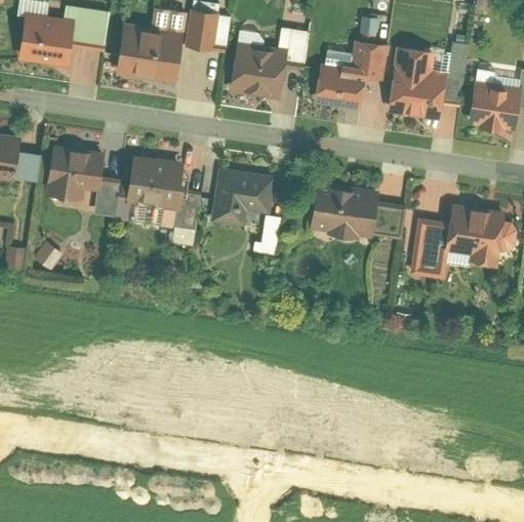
[(25,11),(17,59),(69,68),(72,45),(104,50),(110,10),(69,4),(67,17),(25,11)]
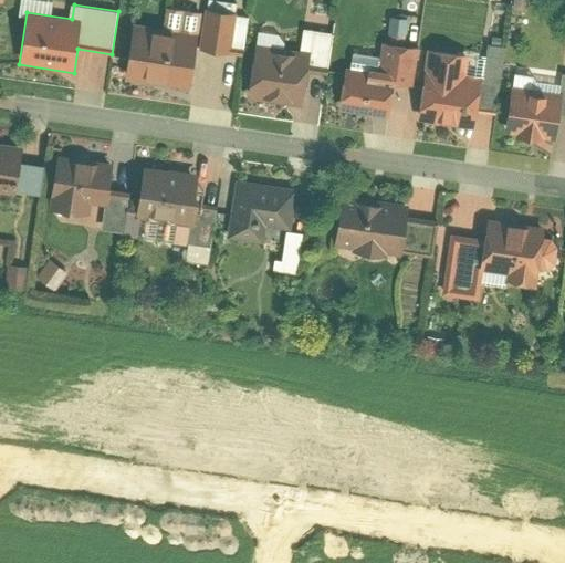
[(206,13),(205,53),(241,54),(242,14),(206,13)]
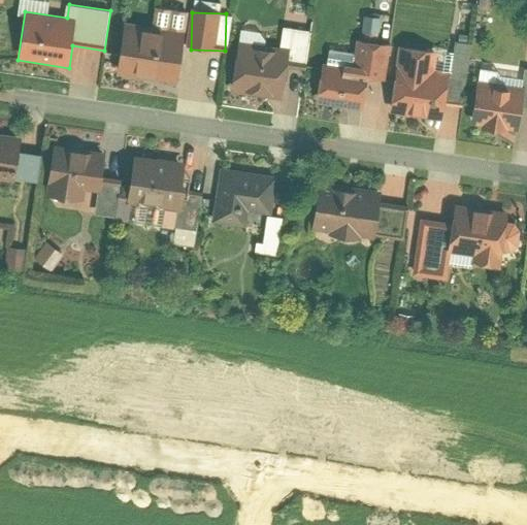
[(376,34),(376,20),(359,19),(359,34),(376,34)]
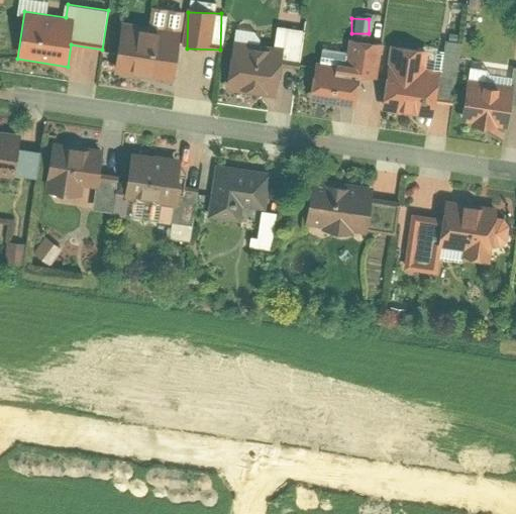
[(114,71),(174,81),(181,35),(122,25),(114,71)]
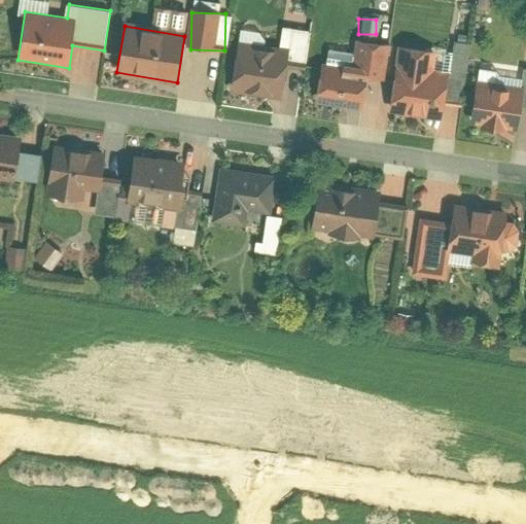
[(229,93),(283,101),(288,67),(305,69),(310,32),(284,29),(282,46),(237,40),(229,93)]
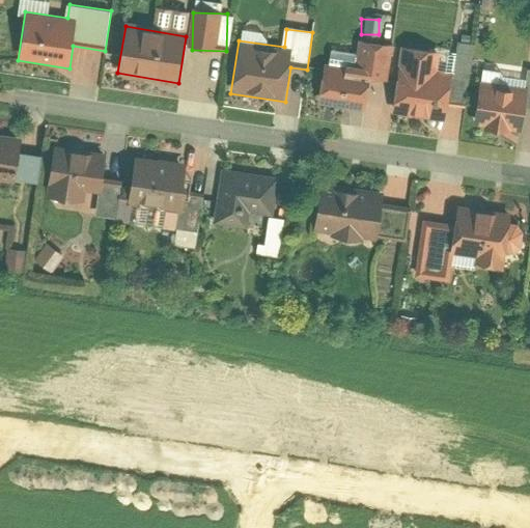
[(317,105),(365,110),(368,78),(389,80),(392,45),(357,42),(356,53),(324,49),(317,105)]
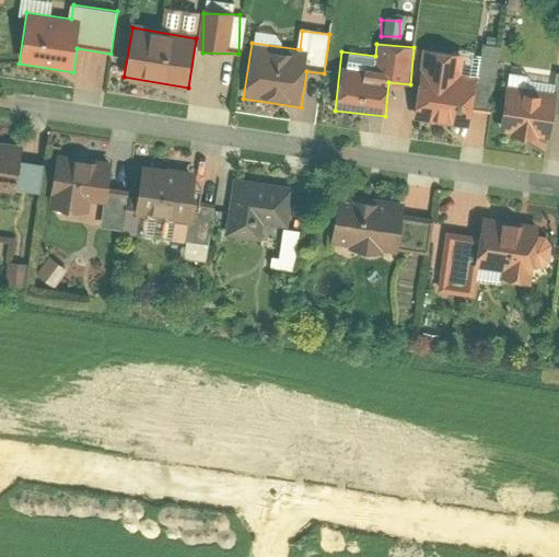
[(424,49),(414,120),(469,129),(477,77),(461,74),(464,56),(424,49)]
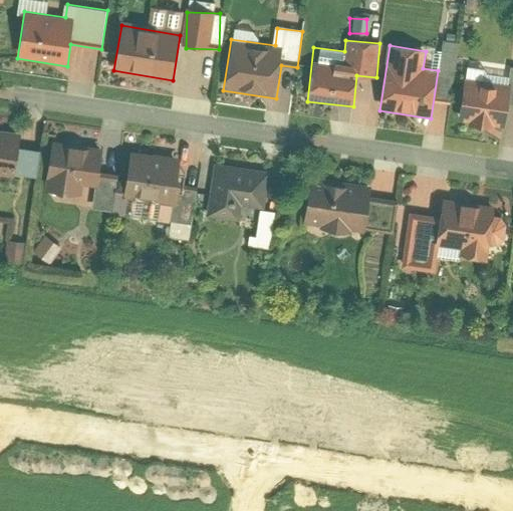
[(461,122),(505,128),(510,85),(465,79),(461,122)]
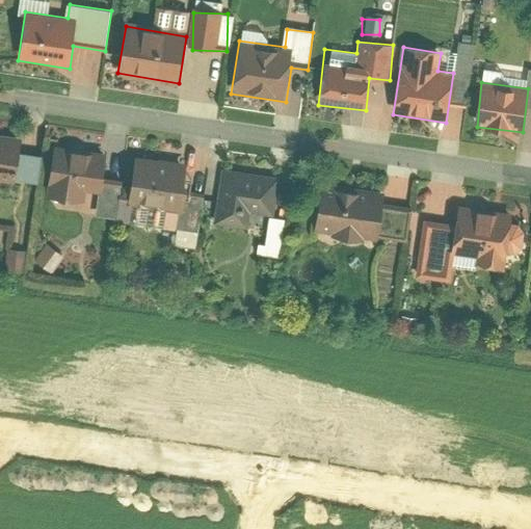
[(0,182),(15,185),(22,138),(0,134),(0,182)]
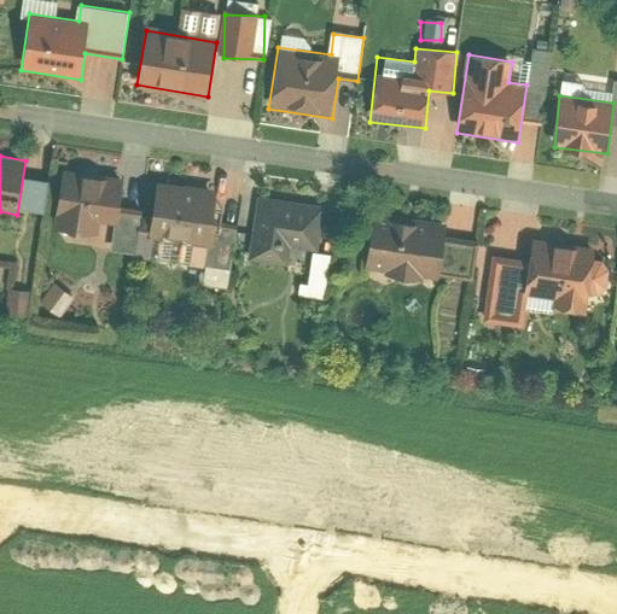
[(100,224),(117,226),(122,189),(106,188),(108,180),(63,174),(56,231),(99,235),(100,224)]
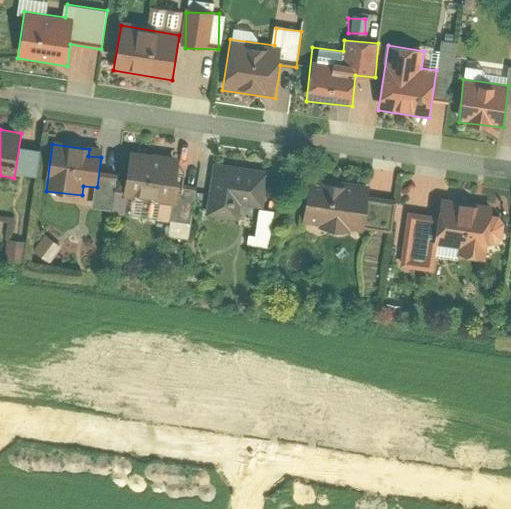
[(122,196),(175,203),(180,158),(127,152),(122,196)]
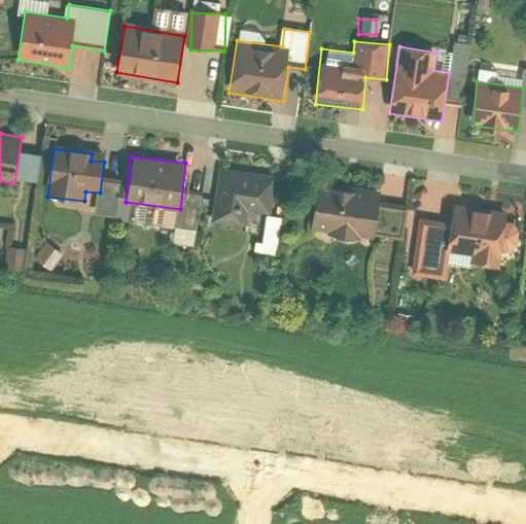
[(248,213),(273,216),(279,176),(220,168),(212,223),(246,229),(248,213)]
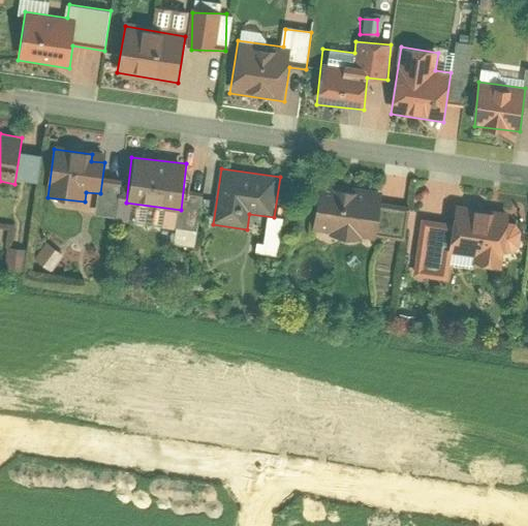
[(320,186),(313,230),(376,240),(377,237),(404,241),(409,208),(382,204),(384,196),(320,186)]
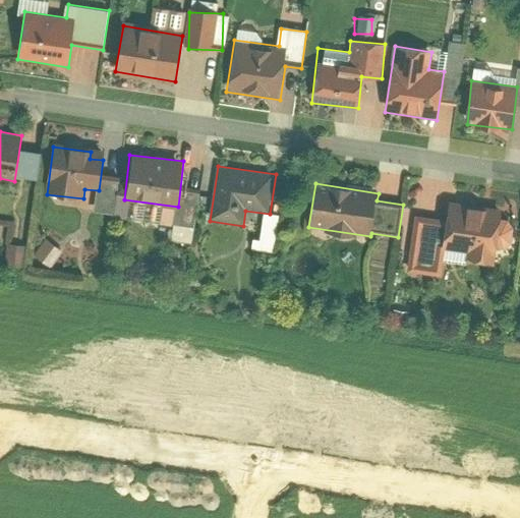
[(446,221),(416,216),(408,272),(441,278),(447,250),(468,254),(467,262),(496,267),(499,249),(504,249),(512,244),(515,228),(509,221),(501,220),(503,210),(450,202),(446,221)]
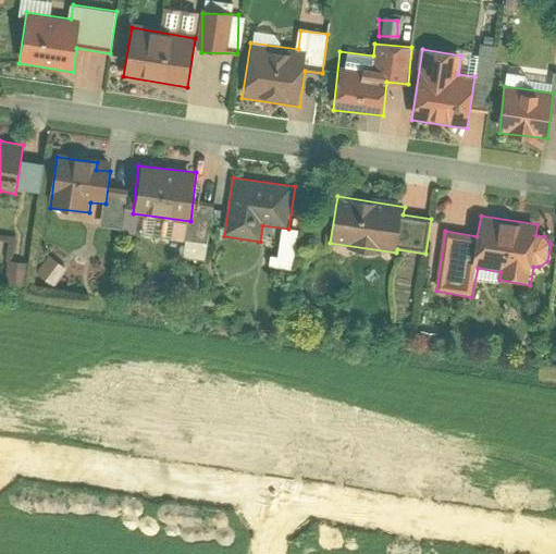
[(285,271),(293,232),(274,229),(267,268),(285,271)]
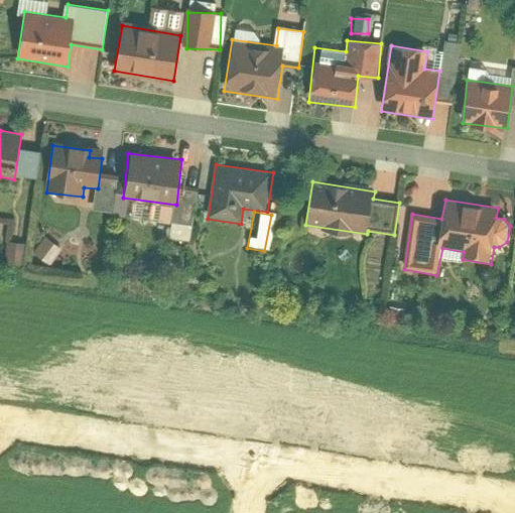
[(32,257),(48,266),(57,249),(41,241),(32,257)]
